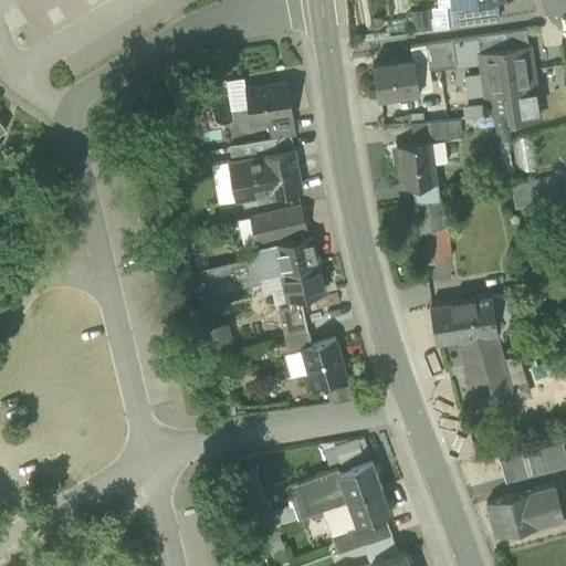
[(447,6),(449,28),(498,20),(495,2),(453,7),(453,6),(447,6)]
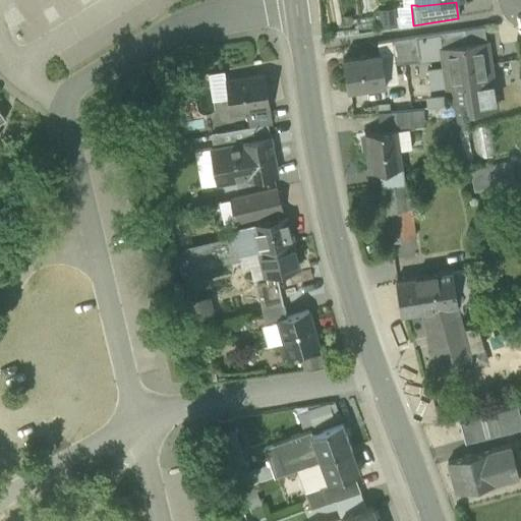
[(398,27),(413,25),(411,5),(403,6),(396,6),(398,27)]
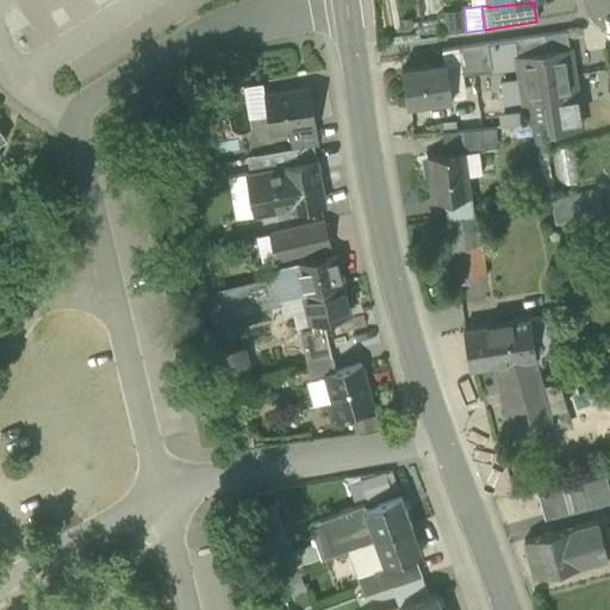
[(465,32),(464,10),(443,12),(444,33),(465,32)]
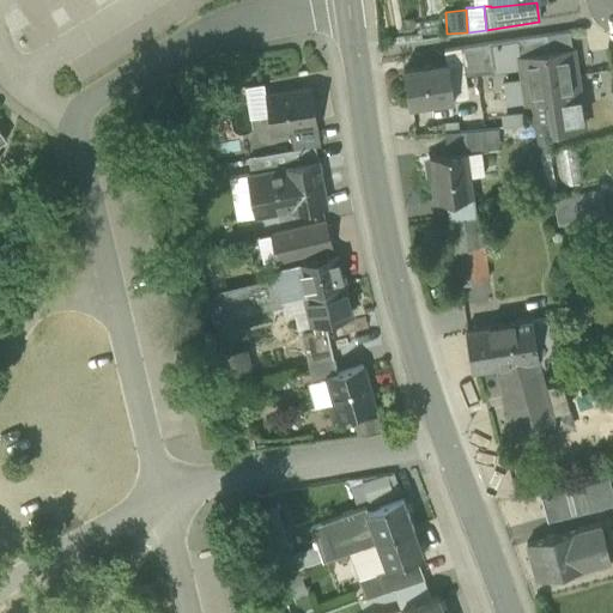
[(541,36),(544,54),(572,49),(570,31),(541,36)]
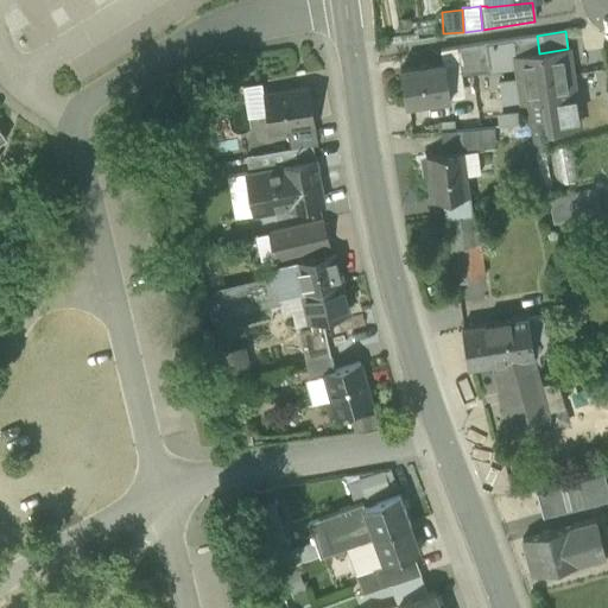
[(485,44),(489,71),(517,69),(515,57),(512,40),(485,44)]
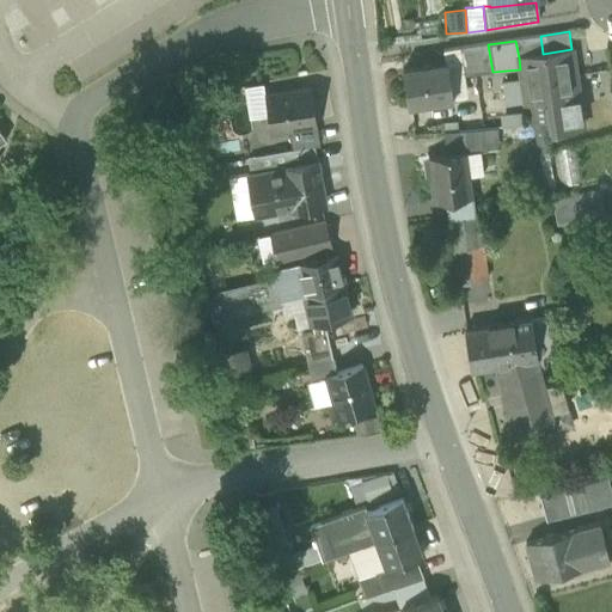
[(460,48),(464,75),(493,72),(488,44),(460,48)]
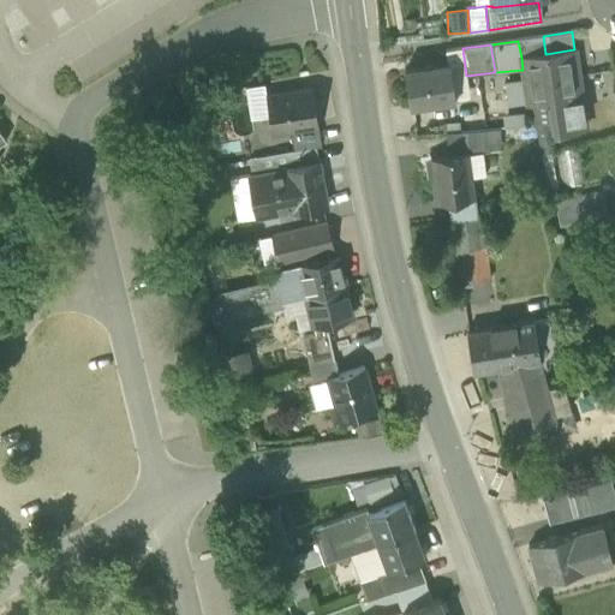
[(449,64),(454,100),(470,97),(466,76),(463,48),(447,51),(449,64)]
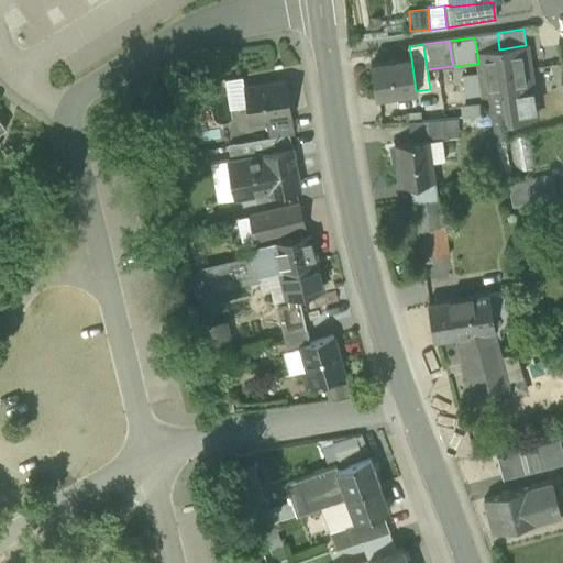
[(484,97),(506,94),(532,89),(527,52),(526,45),(499,50),(477,53),(478,64),(479,72),(483,94),(484,97)]
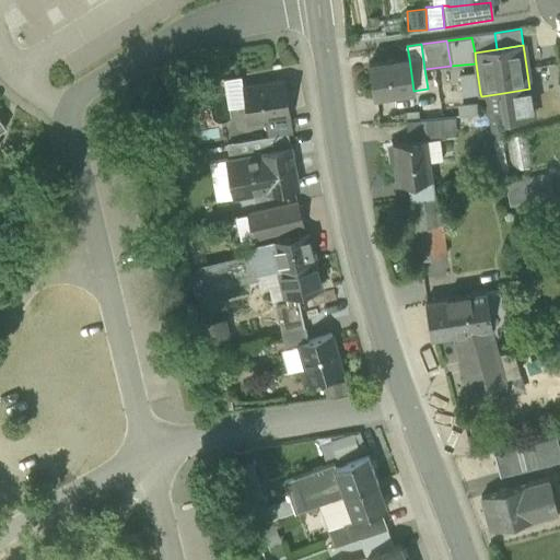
[(370,63),(374,97),(413,91),(409,58),(370,63)]
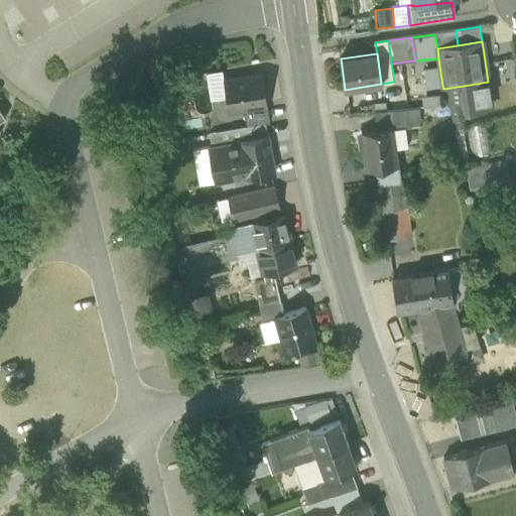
[(442,86),(439,66),(423,69),(426,89),(442,86)]
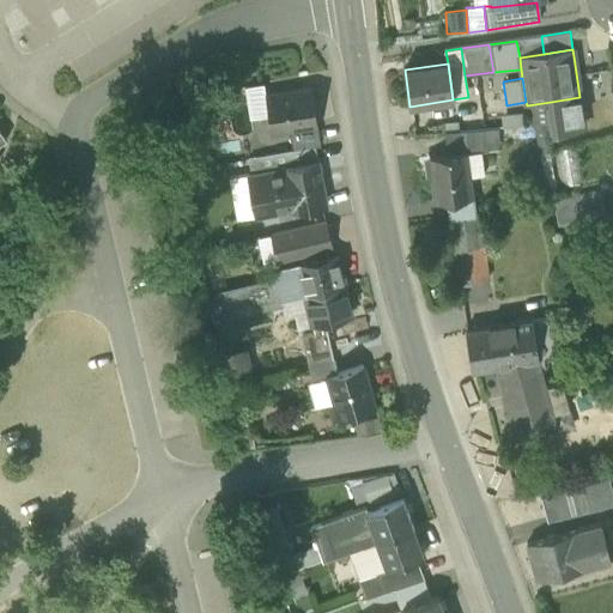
[(249,117),(269,114),(267,96),(265,83),(244,86),(249,117)]
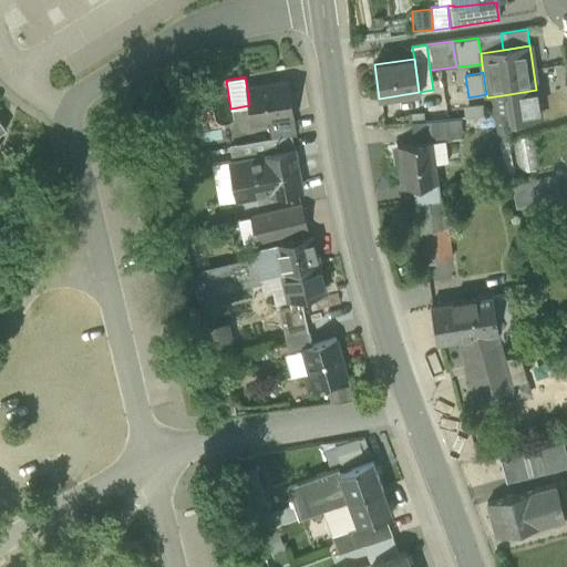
[(249,105),(253,122),(270,120),(292,115),(287,83),(247,89),(249,105)]
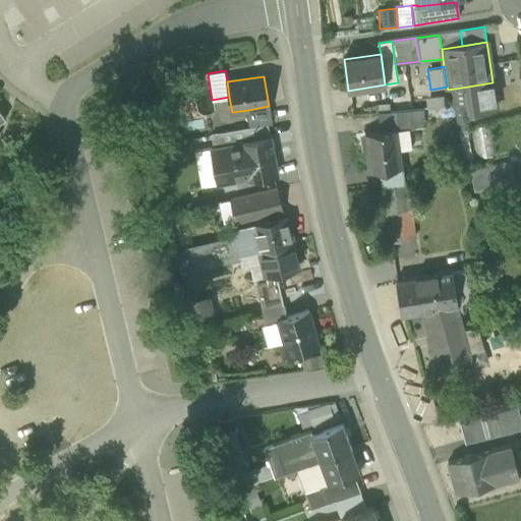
[(468,87),(469,99),(495,96),(493,82),(468,87)]
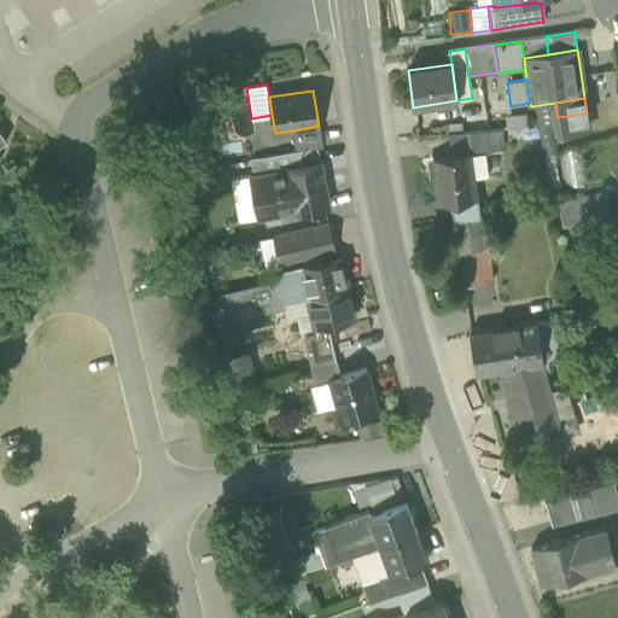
[(538,126),(544,155),(557,151),(561,150),(560,134),(557,117),(555,103),(531,106),(534,126),(538,126)]
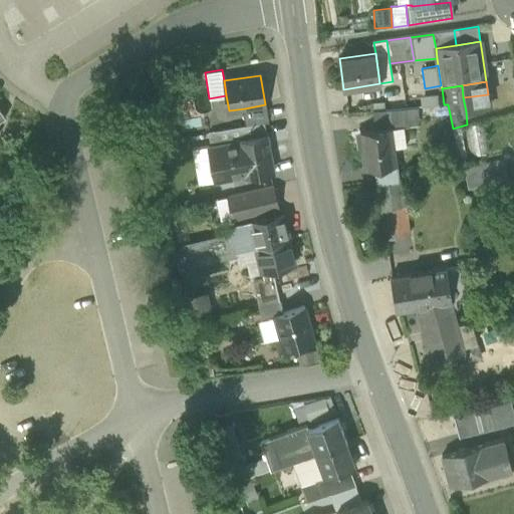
[(421,106),(439,105),(438,94),(420,96),(421,106)]
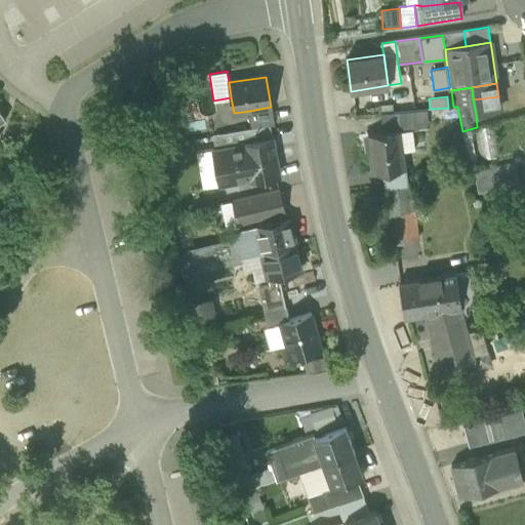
[(500,111),(498,96),(473,99),(476,114),(500,111)]
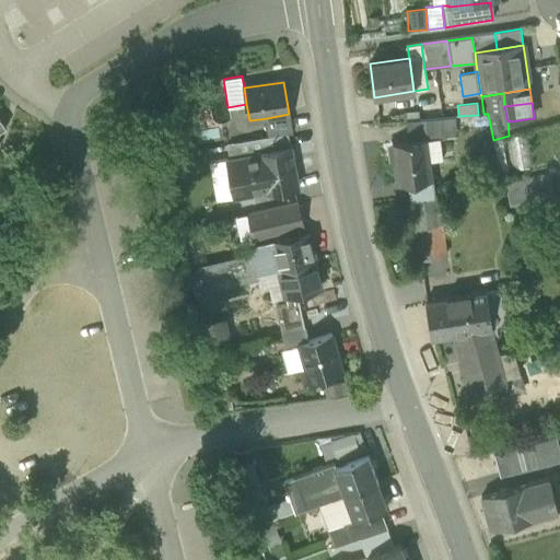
[(258,124),(261,139),(288,133),(291,133),(289,114),(267,118),(268,123),(258,124)]
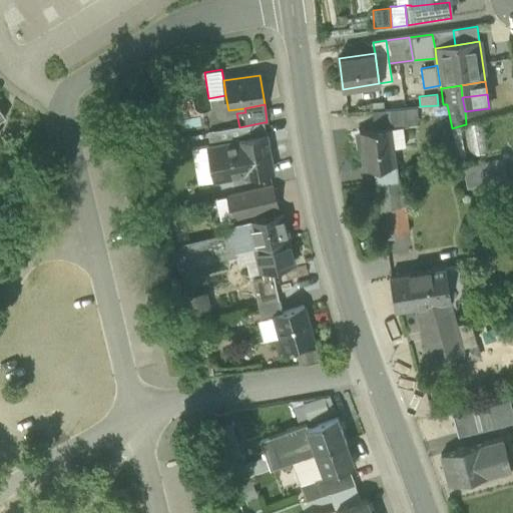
[(417,106),(406,107),(408,124),(418,124),(417,106)]
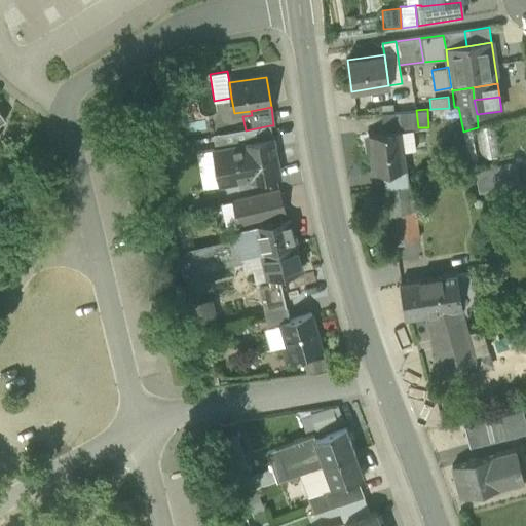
[(382,113),(385,133),(399,130),(413,128),(418,127),(416,110),(382,113)]
